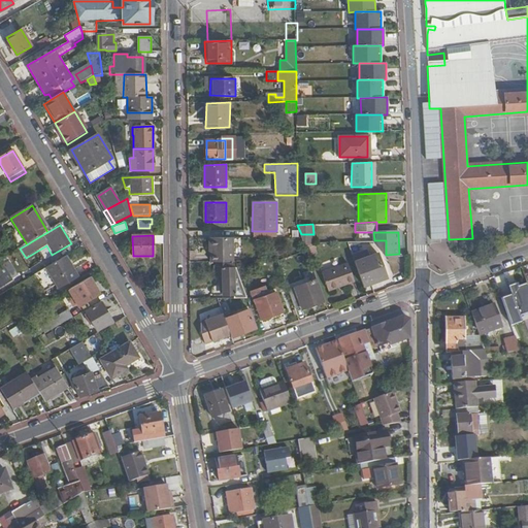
[(209,262),(220,262),(233,262),(233,238),(208,238),(209,262)]
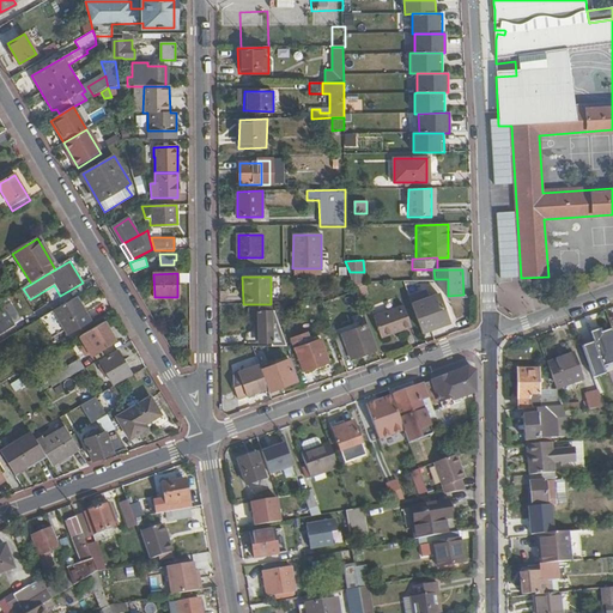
[(352,281),(356,292),(359,299),(370,296),(364,281),(352,281)]
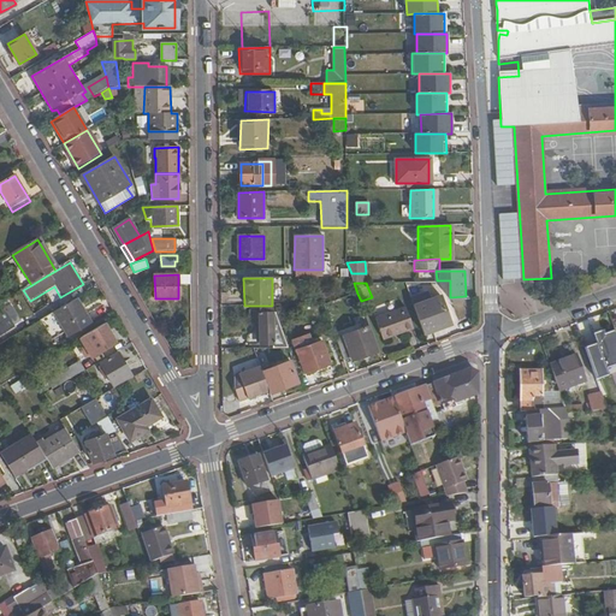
[(55,302),(60,309),(66,306),(76,300),(71,292),(55,302)]
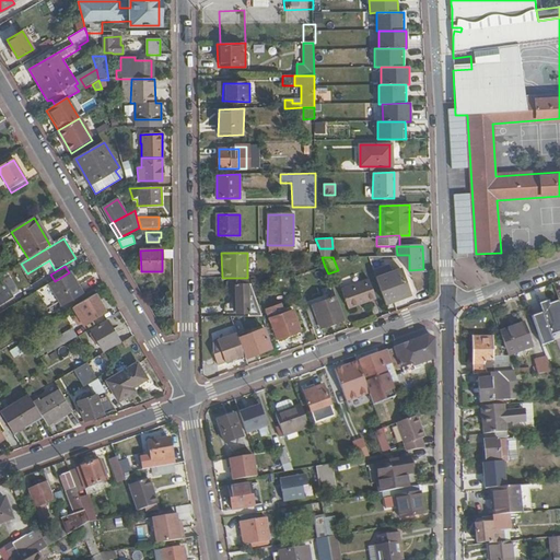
[(69,272),(60,278),(68,292),(88,280),(80,266),(69,272)]
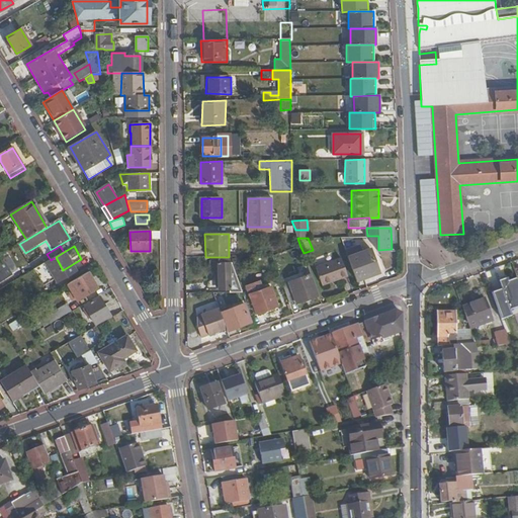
[(349,258),(357,281),(379,273),(372,250),(349,258)]
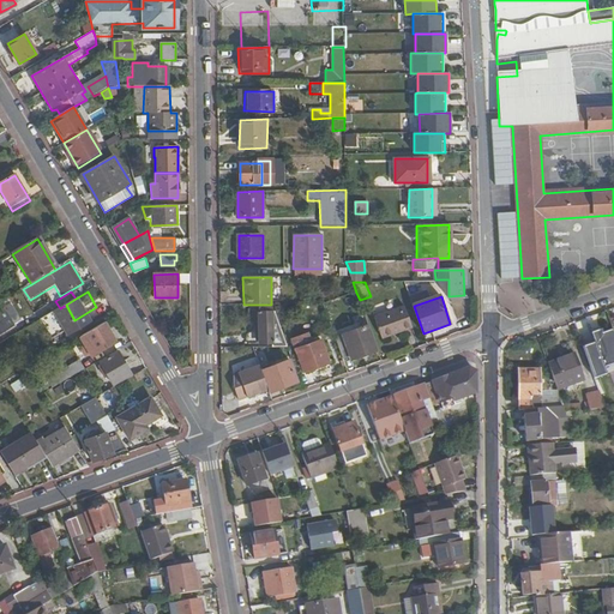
[(0,331),(13,323),(1,304),(0,302),(0,331)]
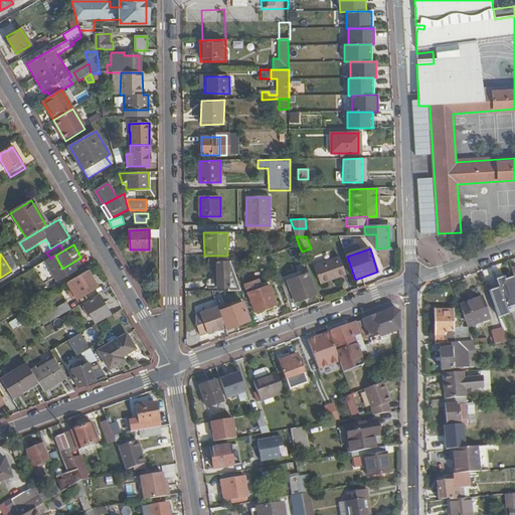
[(228,289),(228,291),(241,291),(228,255),(227,255),(214,255),(214,289),(228,289)]
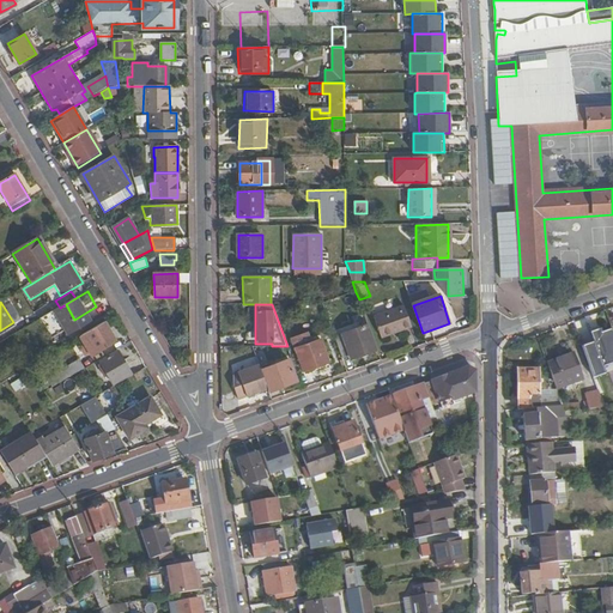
[(383,339),(413,328),(405,305),(374,316),(383,339)]
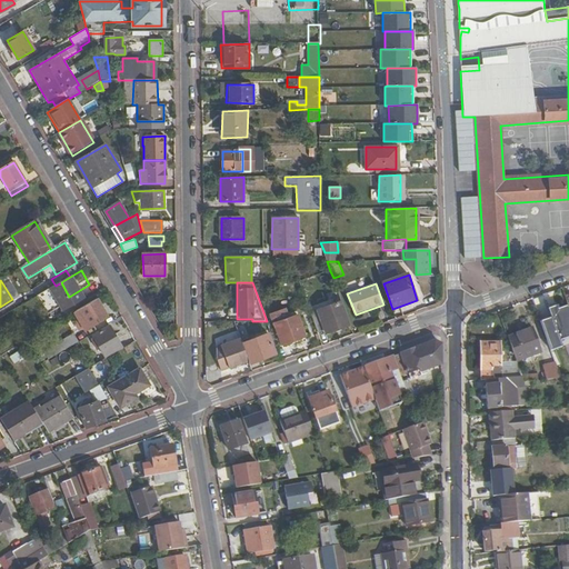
[(97,299),(75,313),(79,320),(75,323),(77,328),(81,326),(85,331),(107,318),(97,299)]
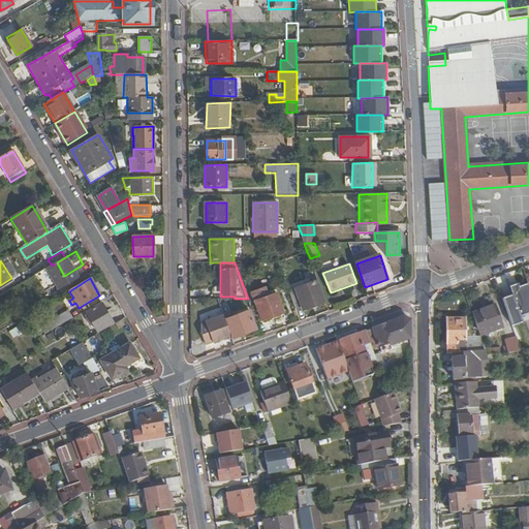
[(303,309),(327,301),(318,280),(296,288),(303,308),(303,309)]
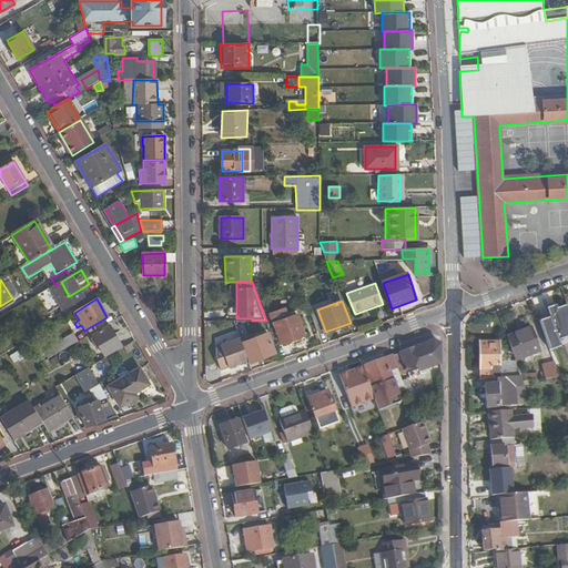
[(538,313),(546,334),(561,327),(567,344),(567,311),(565,302),(553,306),(553,307),(538,313)]
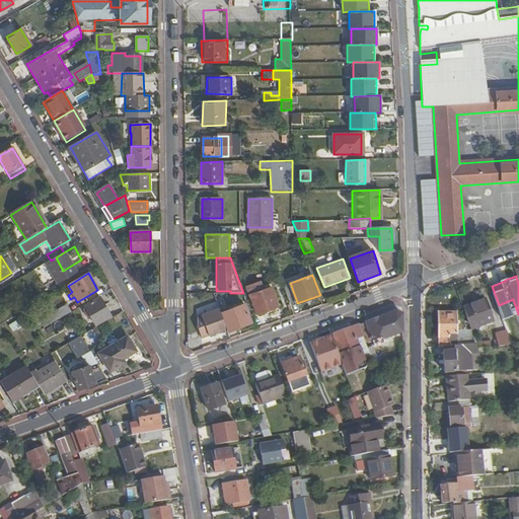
[(284,285),(291,304),(297,302),(290,283),(284,285)]
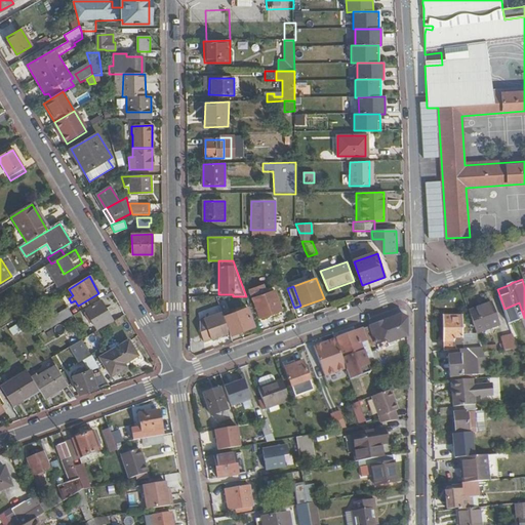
[(275,290),(253,298),(260,318),(282,311),(275,290)]
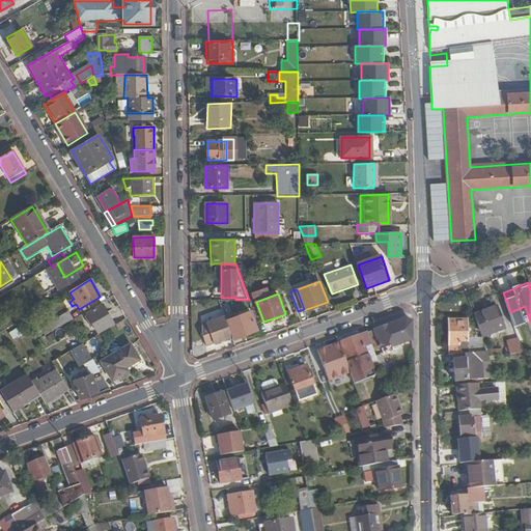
[(103,305),(87,314),(98,333),(114,324),(103,305)]
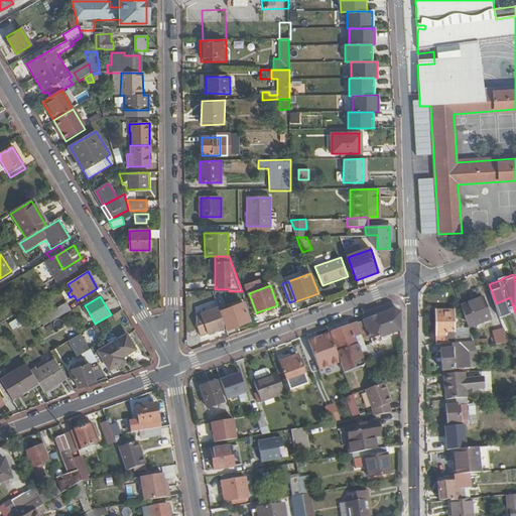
[(484,297),(460,305),(469,327),(491,318),(484,297)]
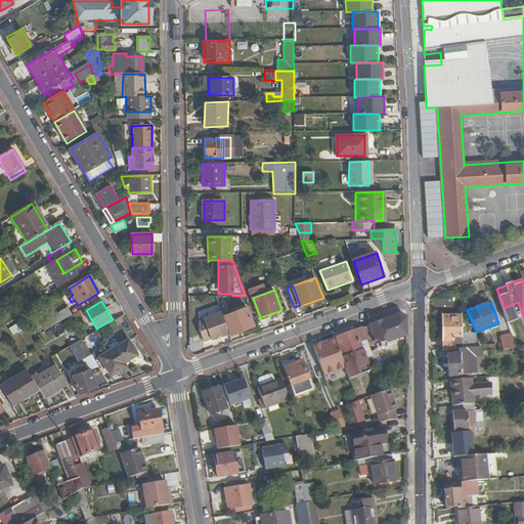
[(247,308),(228,314),(235,333),(253,326),(247,308)]
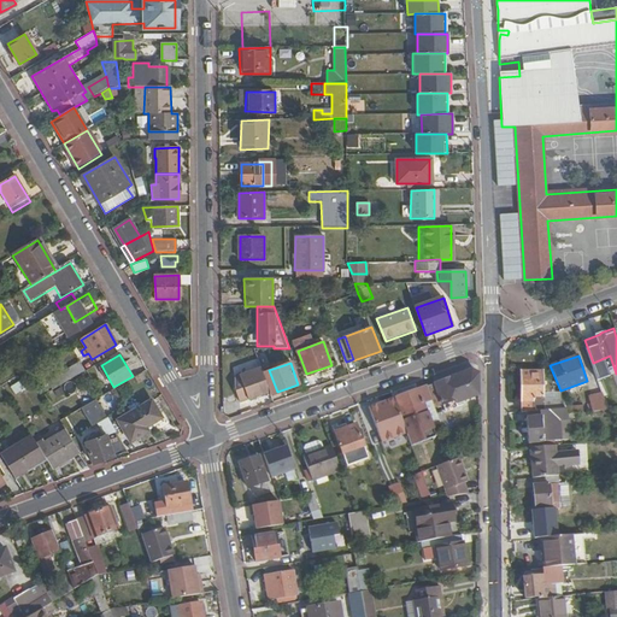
[(81,364),(51,381),(57,389),(86,372),(81,364)]
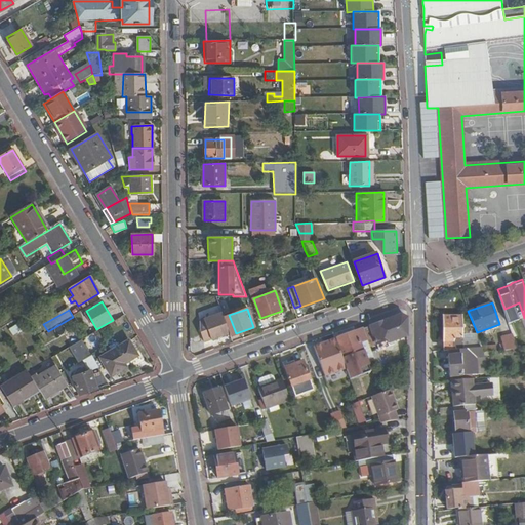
[(224,317),(223,313),(197,322),(204,342),(230,334),(224,317)]
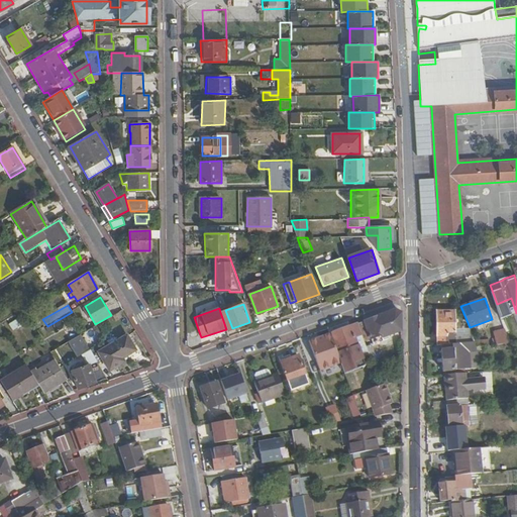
[(220,312),(226,329),(227,330),(232,328),(225,310),(220,312)]
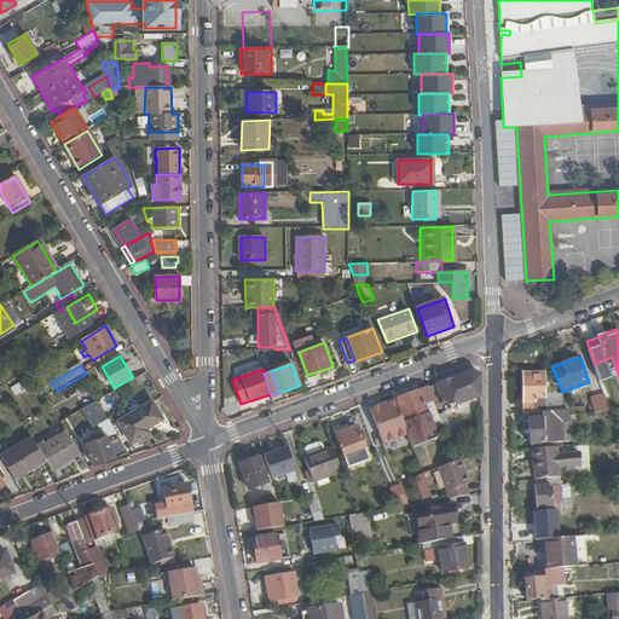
[(481,398),(480,374),(475,371),(438,385),(445,405),(456,401),(457,404),(475,397),(476,399),(481,398)]
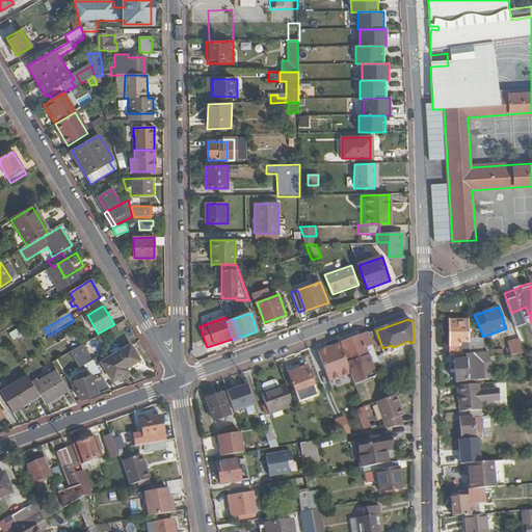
[(449,325),(451,355),(488,351),(483,339),(469,340),(468,321),(453,321),(453,325),(449,325)]
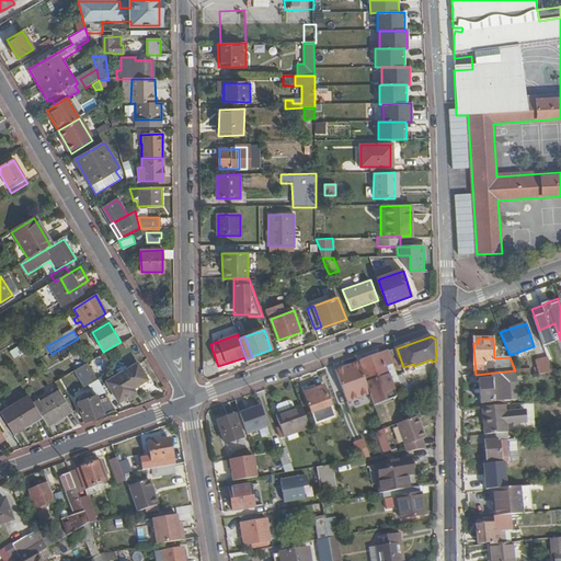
[(12,356),(22,353),(19,345),(10,348),(12,356)]
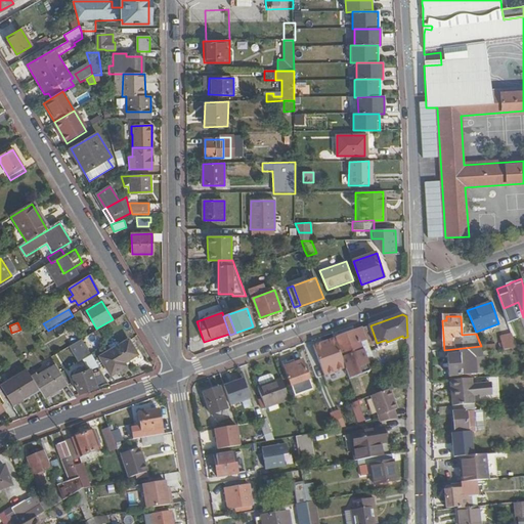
[(370,325),(363,329),(369,346),(377,343),(370,325)]
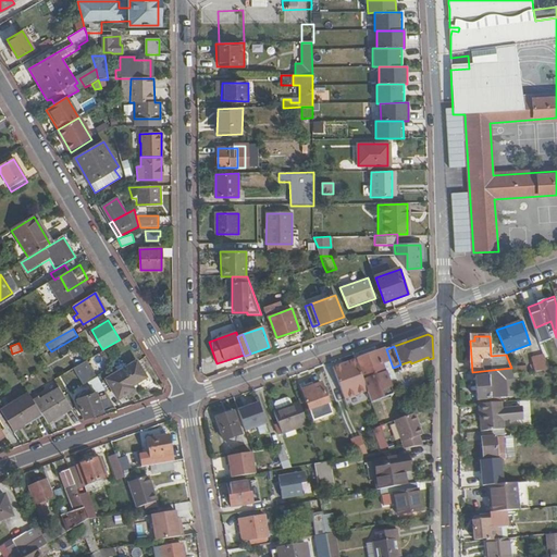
[(386,349),(356,360),(368,392),(372,404),(394,396),(393,393),(401,391),(400,388),(395,373),(393,368),(386,349)]
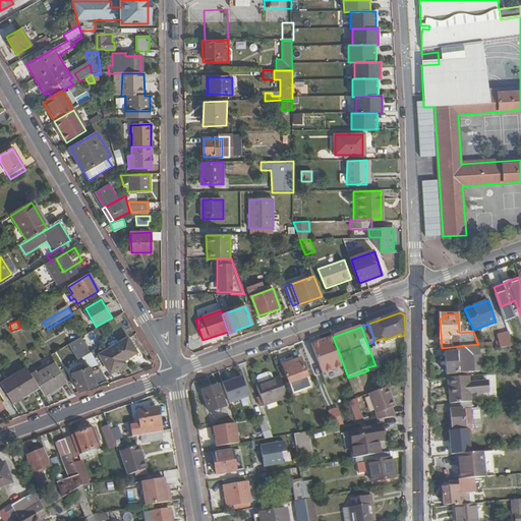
[(500,347),(515,346),(510,334),(498,335),(500,347)]
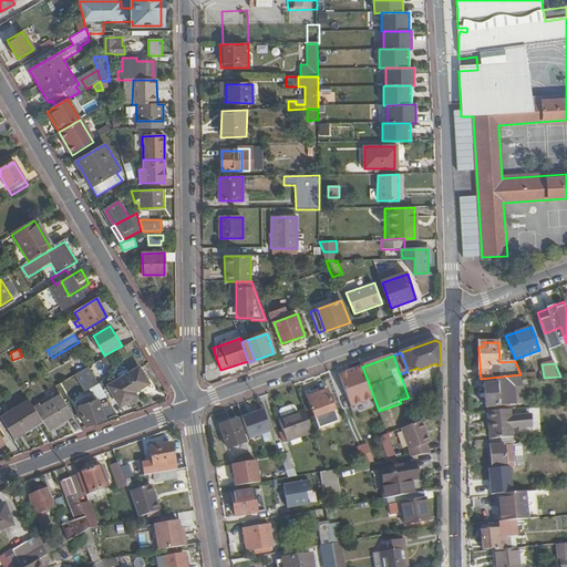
[(374,399),(362,367),(356,370),(359,379),(364,377),(367,383),(346,391),(351,406),(374,399)]
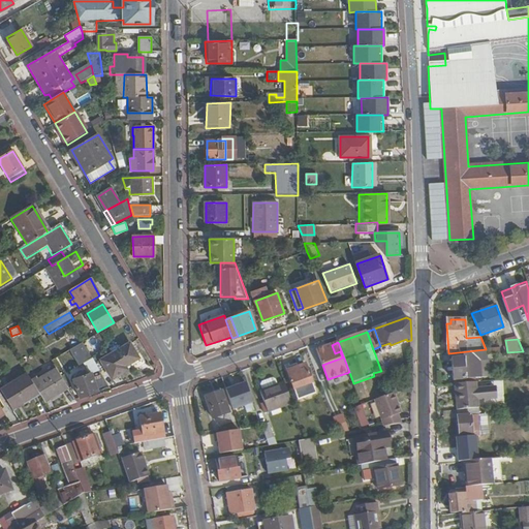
[(82,343),(59,356),(68,372),(84,364),(90,374),(73,379),(80,398),(109,387),(82,343)]
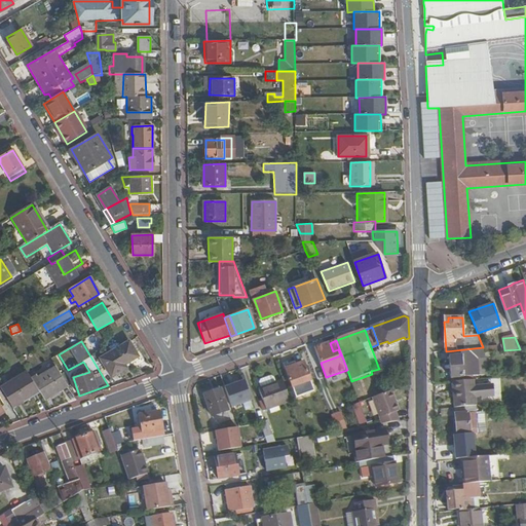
[(112,376),(127,367),(125,364),(139,357),(129,342),(102,358),(112,376)]
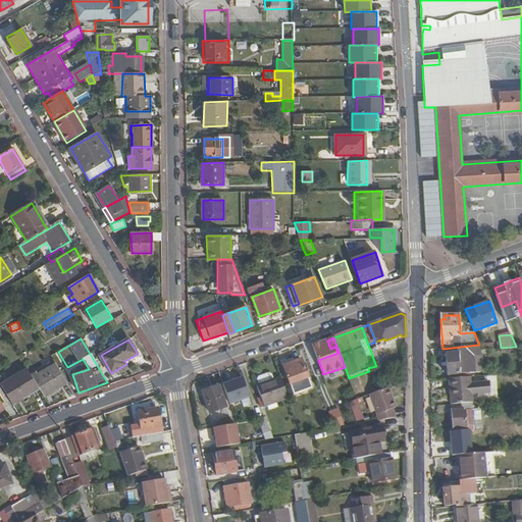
[(330,349),(327,341),(313,346),(318,360),(337,353),(335,347),(330,349)]
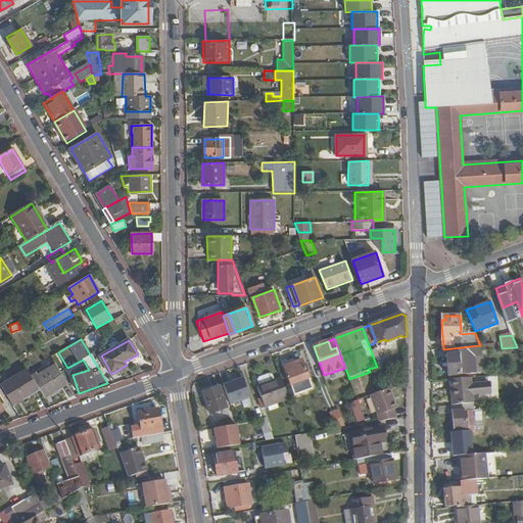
[(458,349),(459,354),(447,354),(449,376),(477,374),(476,358),(480,358),(479,347),(458,349)]
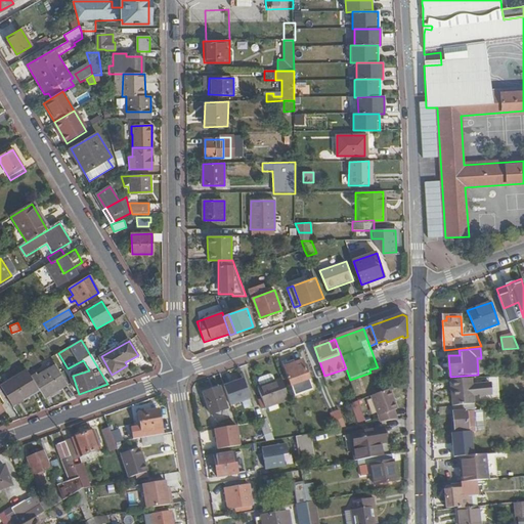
[(372,351),(377,365),(382,363),(377,349),(372,351)]
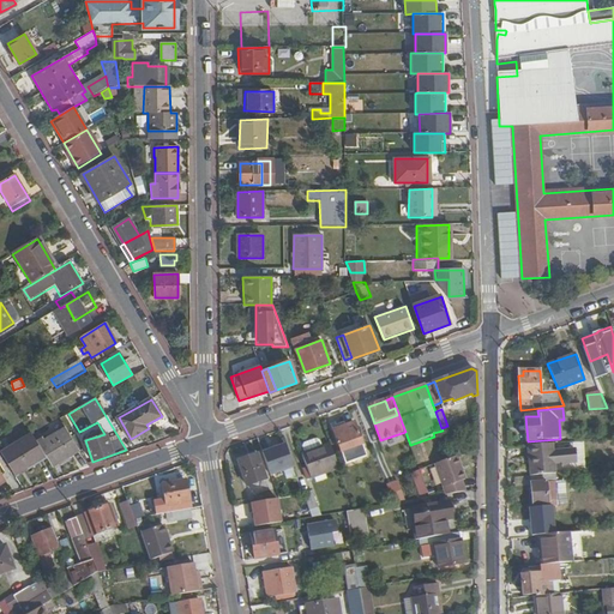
[(329,419),(342,452),(362,445),(350,411),(329,419)]
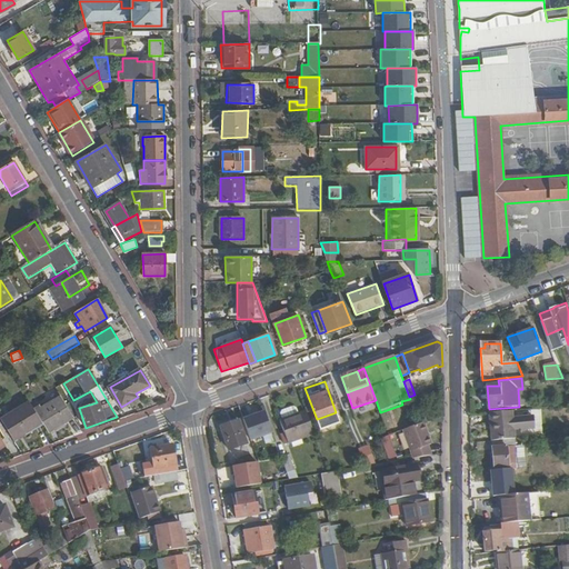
[(136,393),(138,397),(152,389),(150,386),(136,393)]
